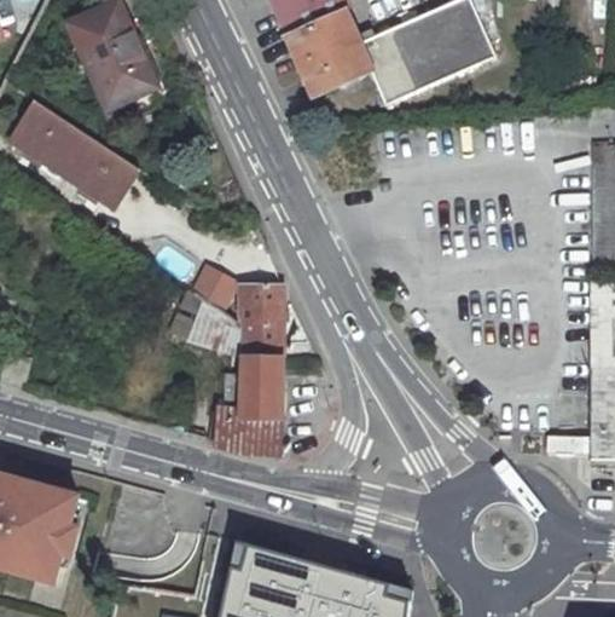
[(143,209),(221,171),(144,0),(98,0),(103,11),(64,30),(143,209)]
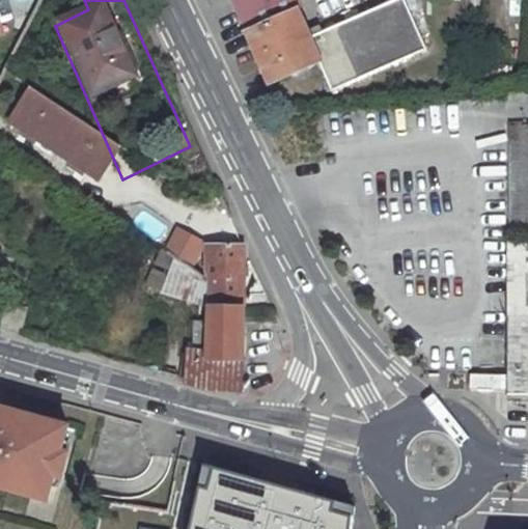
[(231,0),(268,80),(315,59),(330,88),(423,47),(404,0),(389,0),(308,35),(293,0),(231,0)]
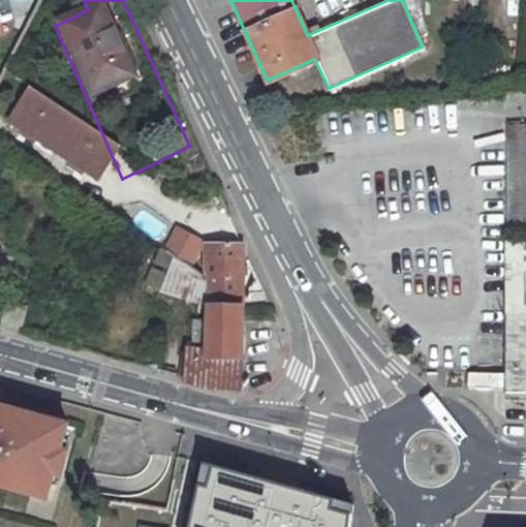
[(525,122),(504,123),(504,235),(525,235),(525,122)]
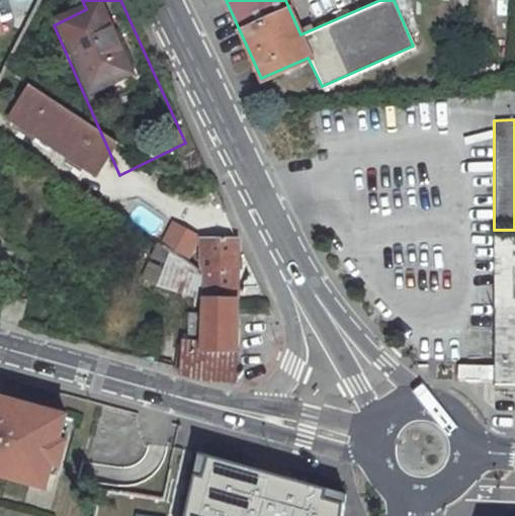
[(157,274),(107,261),(85,336),(229,373),(274,340),(206,187),(173,199),(157,274)]
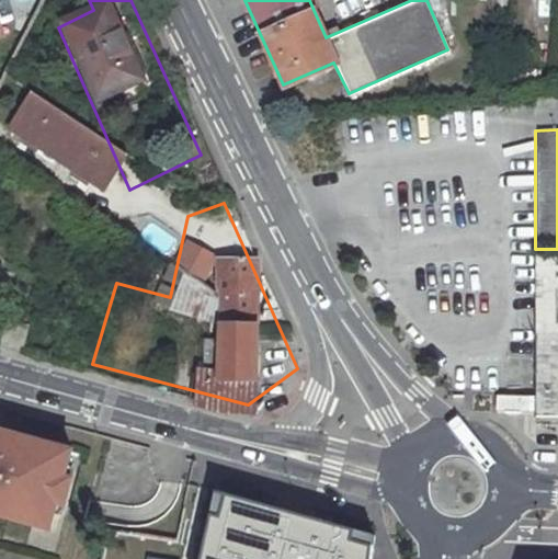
[(557,252),(535,253),(535,414),(557,414),(557,252)]
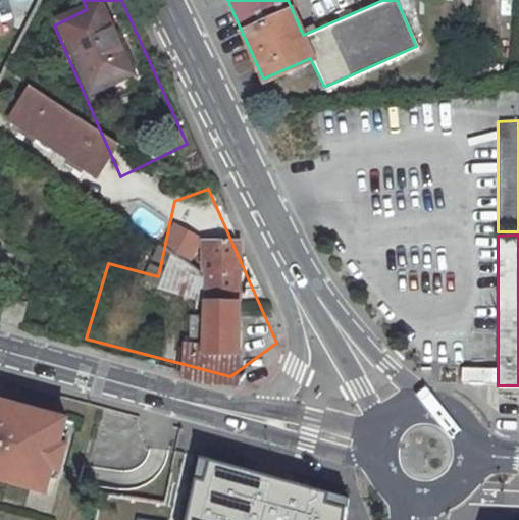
[(17,406),(0,401),(0,407),(16,411),(17,406)]
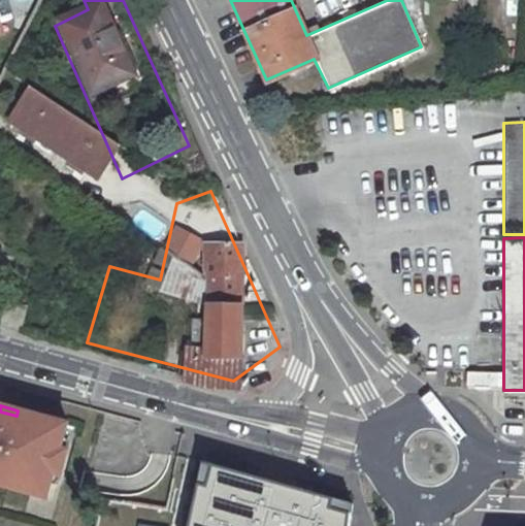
[(0,483),(45,495),(65,423),(18,411),(17,416),(0,412),(0,483)]
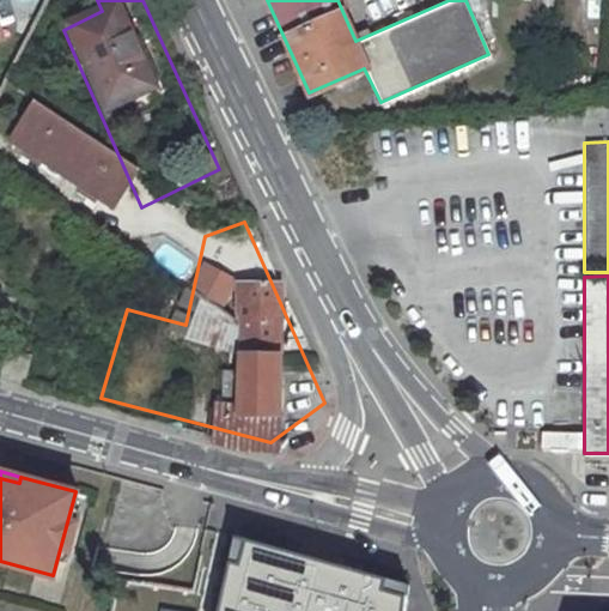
[(208,610),(402,610),(406,582),(226,533),(208,610)]
